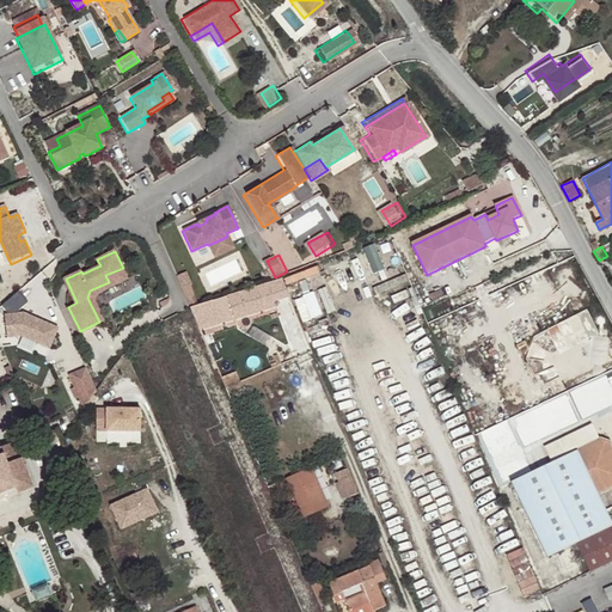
[(128,279),(123,268),(105,275),(109,282),(90,291),(87,298),(99,322),(104,319),(96,300),(98,293),(128,279)]
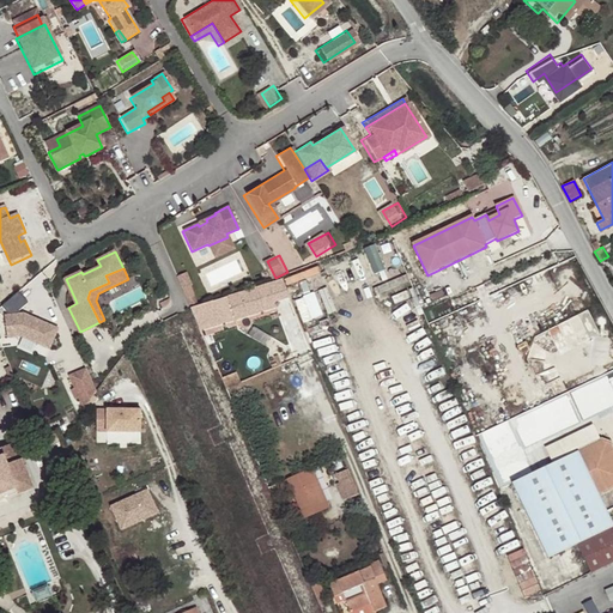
[(283,278),(237,293),(247,317),(275,308),(274,302),(290,296),(283,278)]
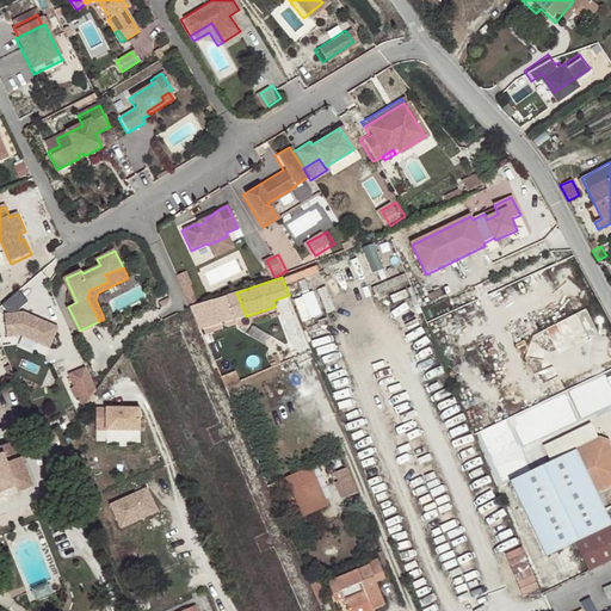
[(12,316),(29,302),(20,292),(5,308),(12,316)]
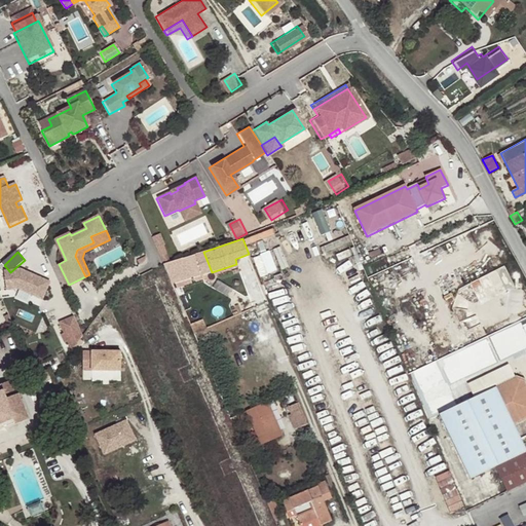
[(203,252),(164,265),(173,284),(189,278),(186,269),(198,265),(201,275),(212,272),(203,252)]
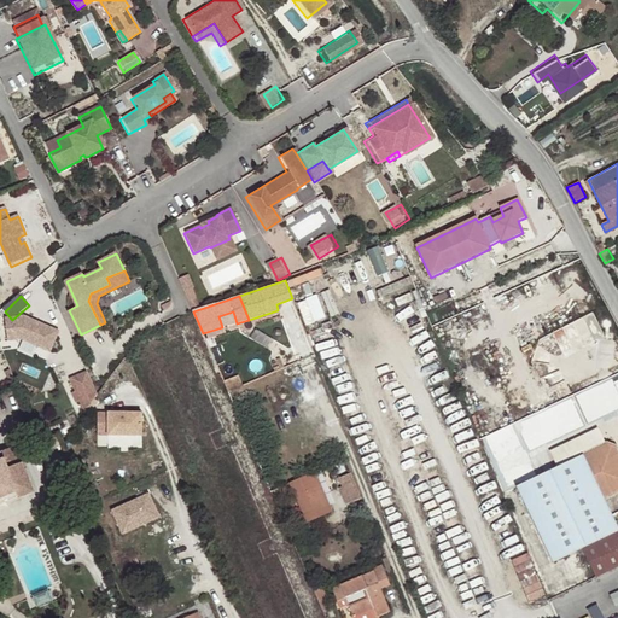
[(25,319),(7,321),(10,344),(23,342),(52,354),(60,333),(25,319)]
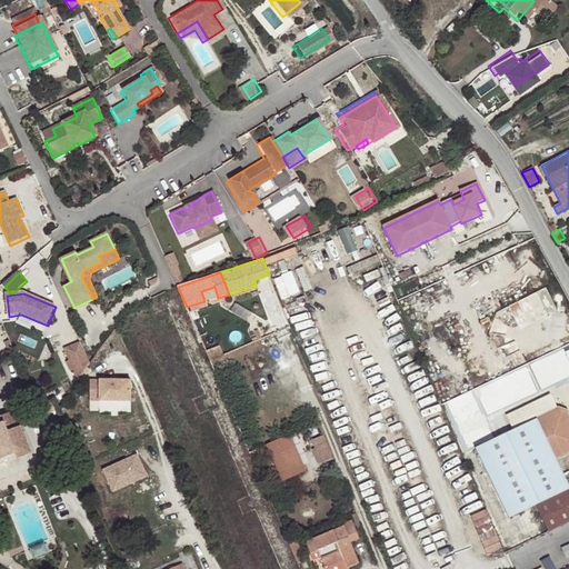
[(67,346),(75,376),(95,371),(87,341),(67,346)]
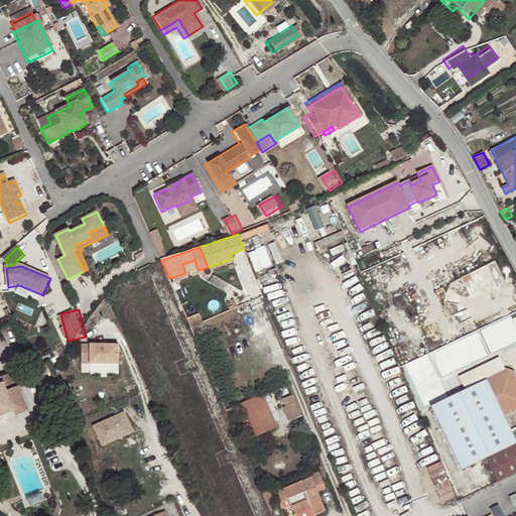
[(199,313),(186,318),(188,321),(198,317),(200,323),(203,321),(199,313)]
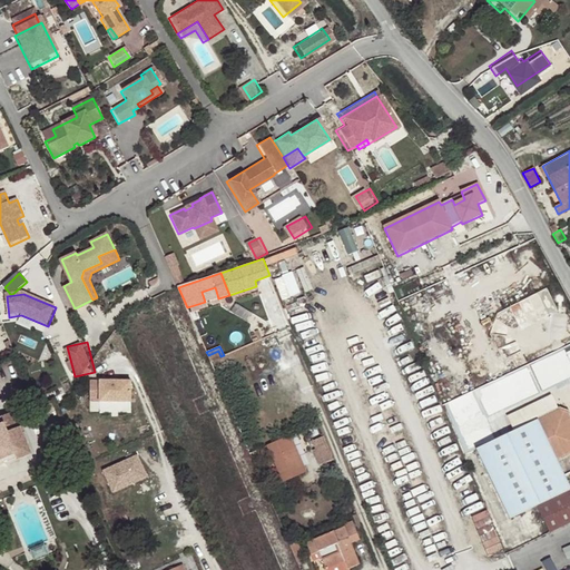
[(218,351),(208,355),(210,361),(220,356),(218,351)]
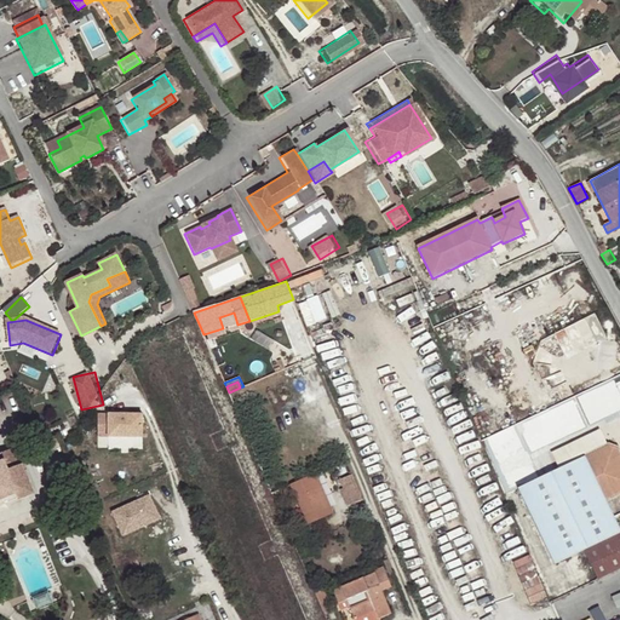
[(142,437),(142,415),(125,414),(125,418),(121,418),(121,414),(108,414),(108,436),(142,437)]
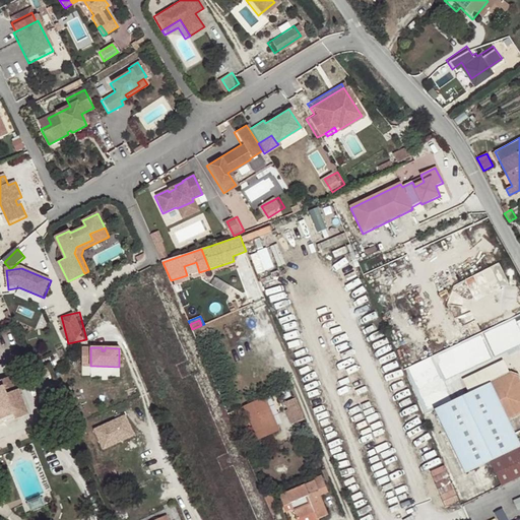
[(467,378),(473,391),(513,372),(507,359),(467,378)]
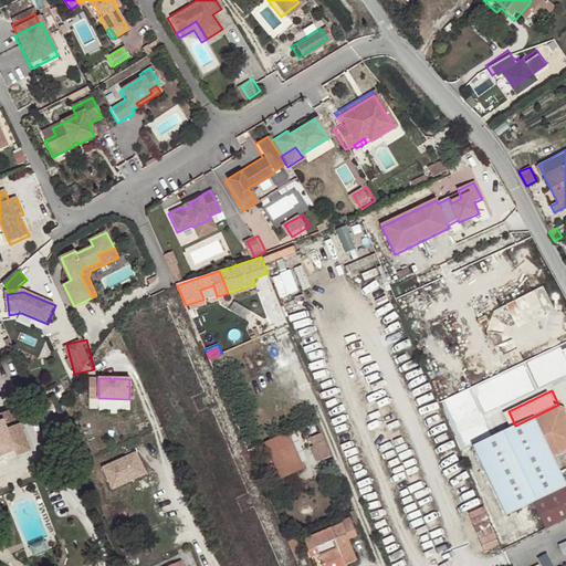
[(545,528),(565,519),(565,485),(552,457),(565,449),(565,406),(559,405),(515,426),(472,447),(505,515),(533,503),(545,528)]
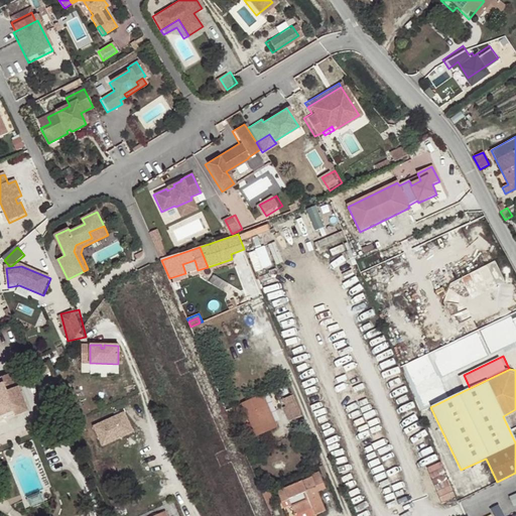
[(3,385),(0,386),(0,418),(1,421),(27,411),(17,386),(14,387),(11,379),(2,383),(3,385)]
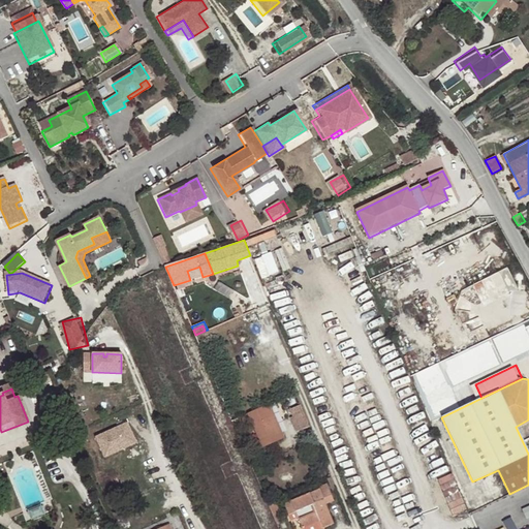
[(271,402),(245,412),(260,448),(286,438),(271,402)]
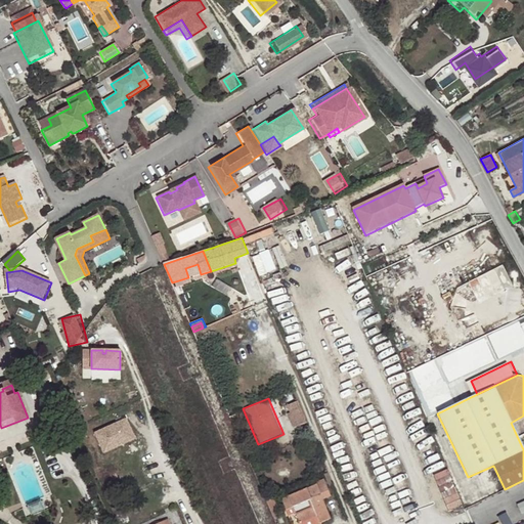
[(129,419),(93,434),(102,454),(137,439),(129,419)]
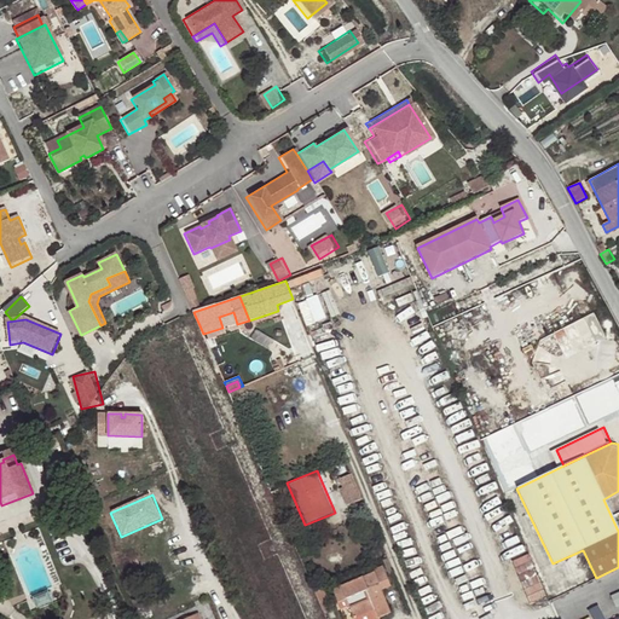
[(333,590),(340,609),(348,606),(351,612),(353,618),(356,618),(375,611),(377,618),(391,612),(381,589),(391,585),(382,566),(372,571),(374,573),(333,590)]
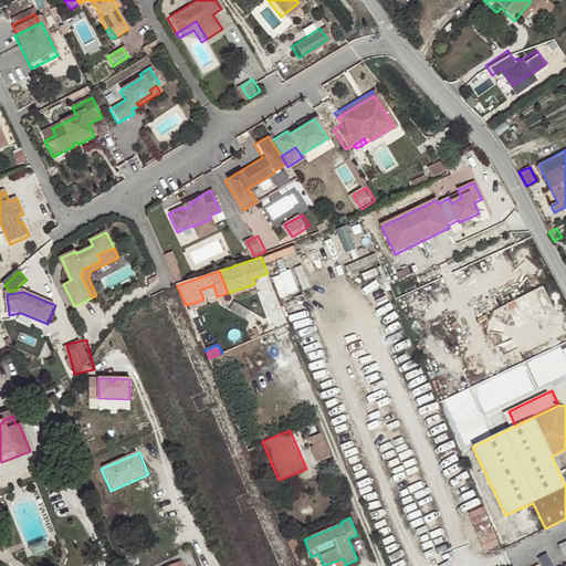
[(297,533),(286,538),(290,546),(297,543),(301,542),(297,533)]
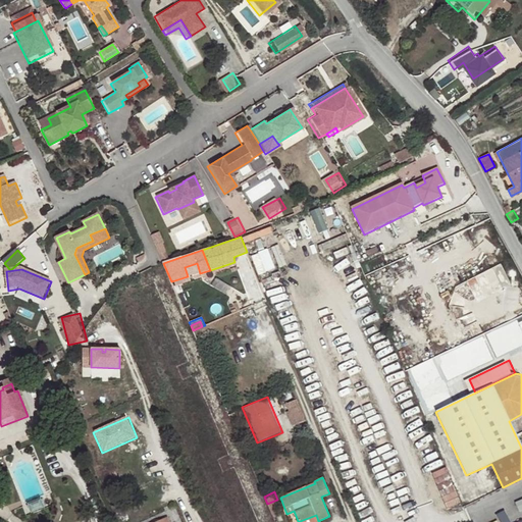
[(274,501),(267,504),(271,514),(279,511),(274,501)]
